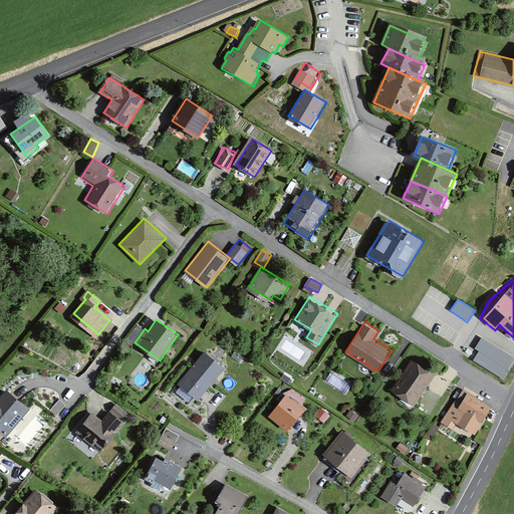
[(513,358),(481,337),(474,348),(479,351),(474,360),(502,378),(513,358)]
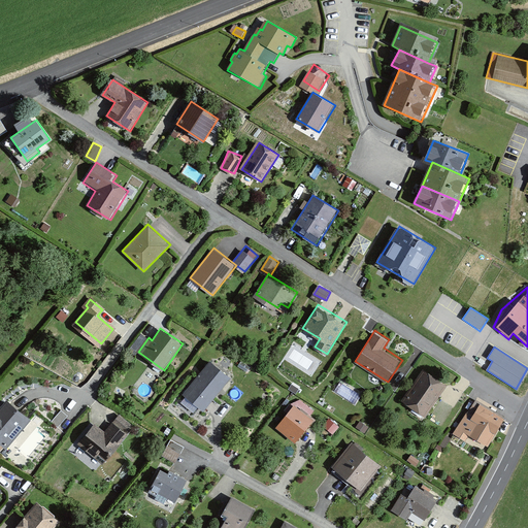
[(232,376),(210,359),(183,394),(204,410),(232,376)]
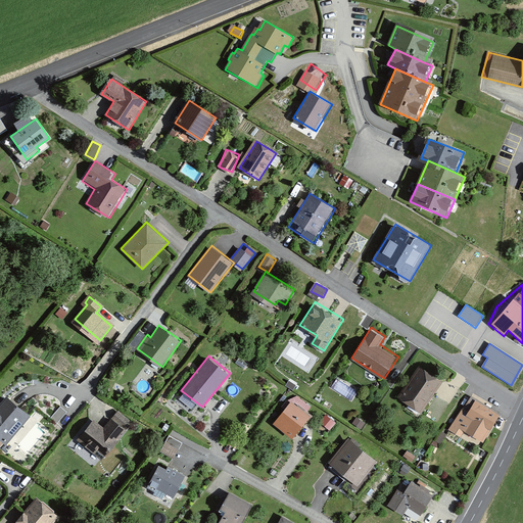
[(444,381),(420,365),(398,396),(423,413),(444,381)]
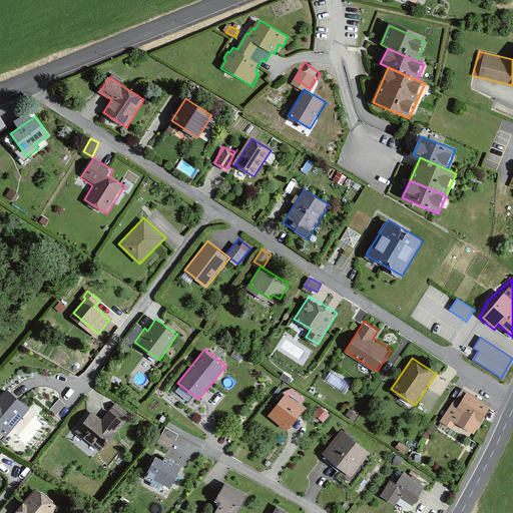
[(7,388),(2,384),(0,386),(0,429),(7,436),(32,405),(8,387),(7,388)]
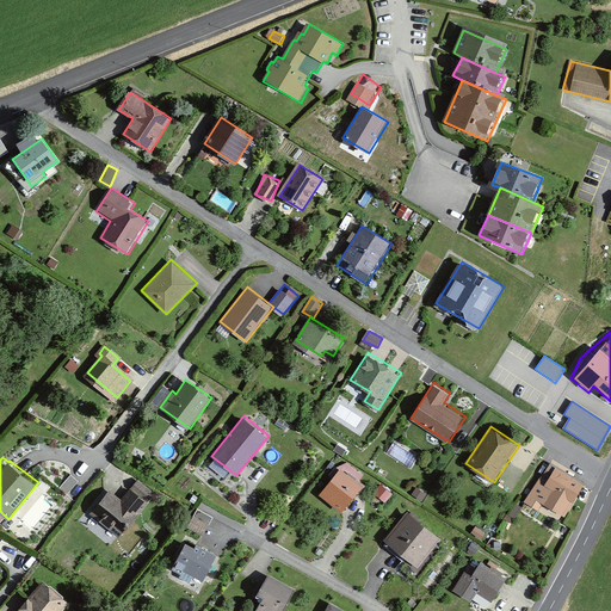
[(587,482),(550,461),(525,503),(539,511),(542,507),(557,517),(560,512),(566,517),(587,482)]
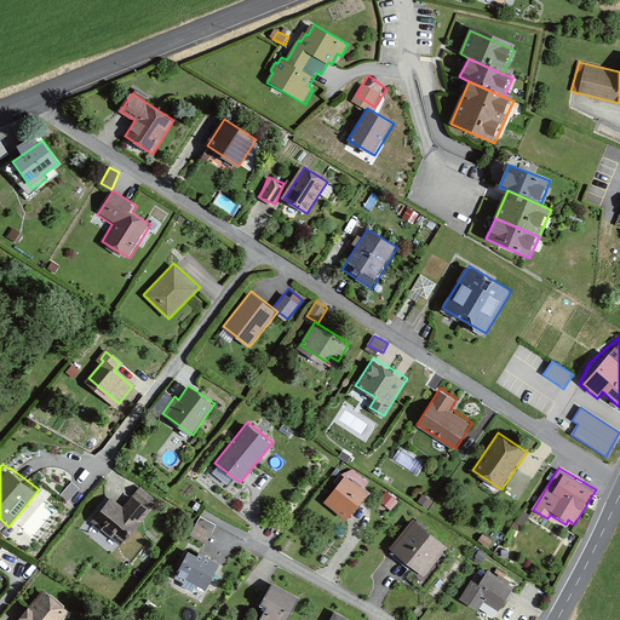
[(369,492),(346,474),(325,503),(349,521),(369,492)]
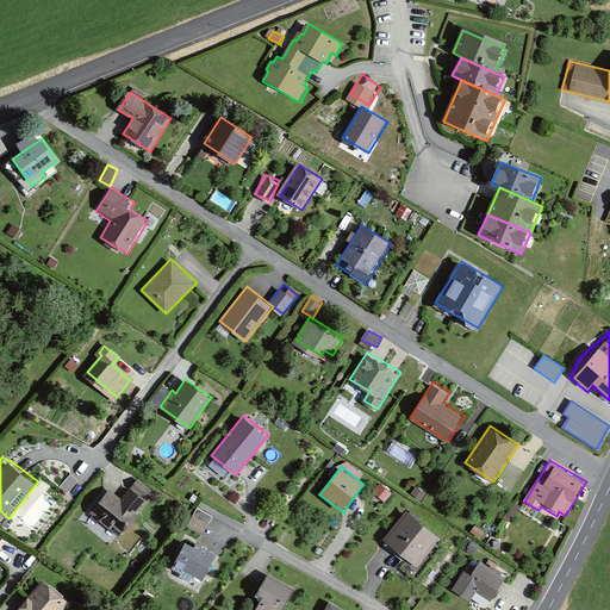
[(70,474),(60,489),(68,495),(79,480),(70,474)]
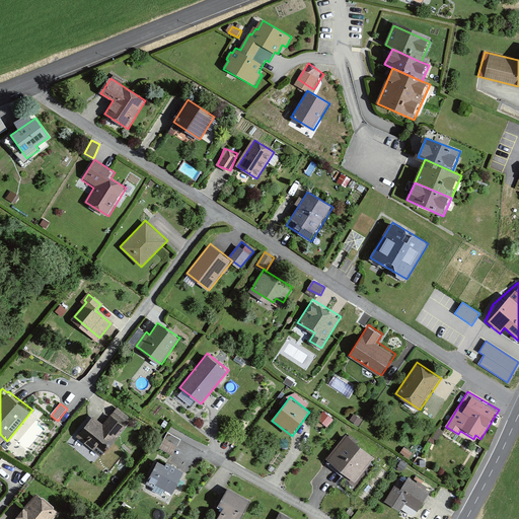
[(119,404),(103,424),(93,416),(77,437),(101,456),(133,417),(119,404)]
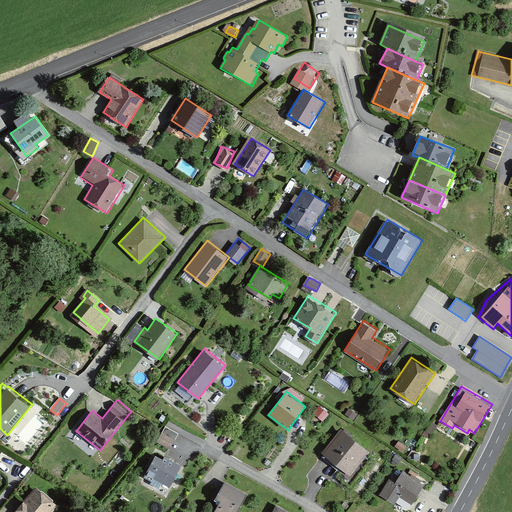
[(329,414),(317,407),(313,413),(324,421),(329,414)]
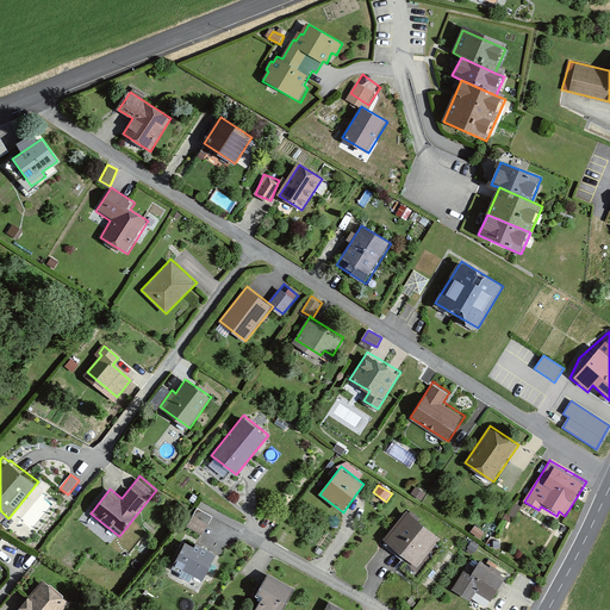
[(215,516),(198,508),(187,528),(204,536),(215,516)]
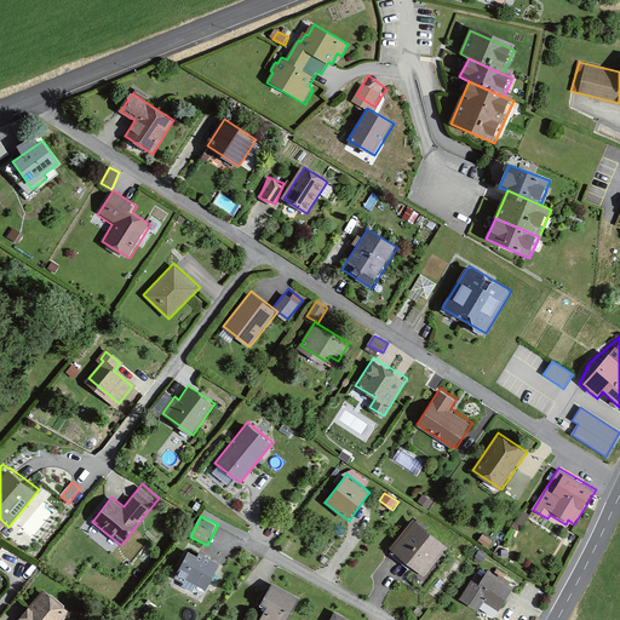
[(449,546),(414,520),(391,547),(426,575),(449,546)]
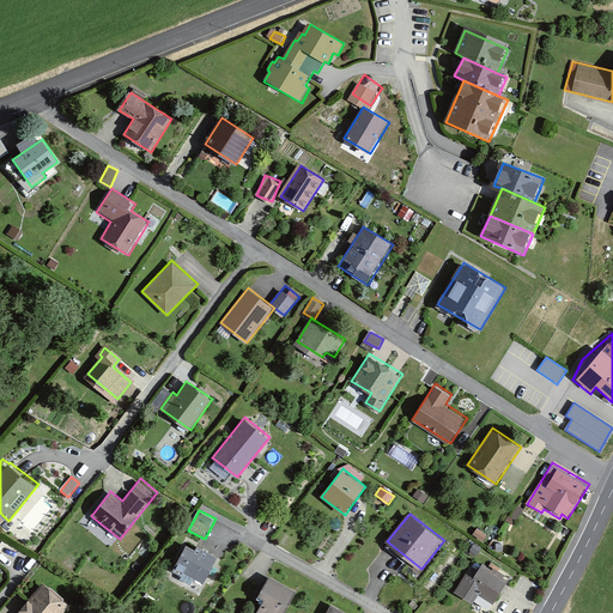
[(199,544),(196,547),(187,542),(173,570),(183,576),(181,581),(190,586),(195,577),(205,582),(219,556),(199,544)]
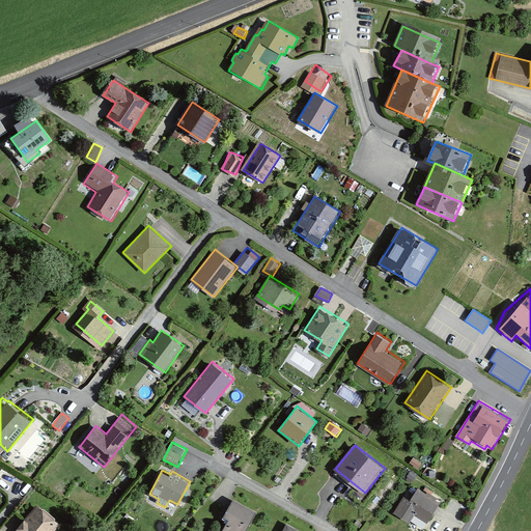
[(412,501),(403,497),(394,512),(411,523),(412,521),(424,528),(427,522),(429,523),(441,502),(419,488),(412,501)]
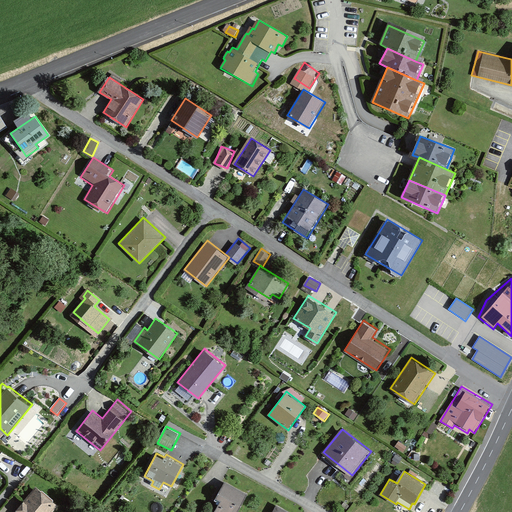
[(238,511),(249,493),(226,480),(217,497),(222,499),(214,511),(238,511)]
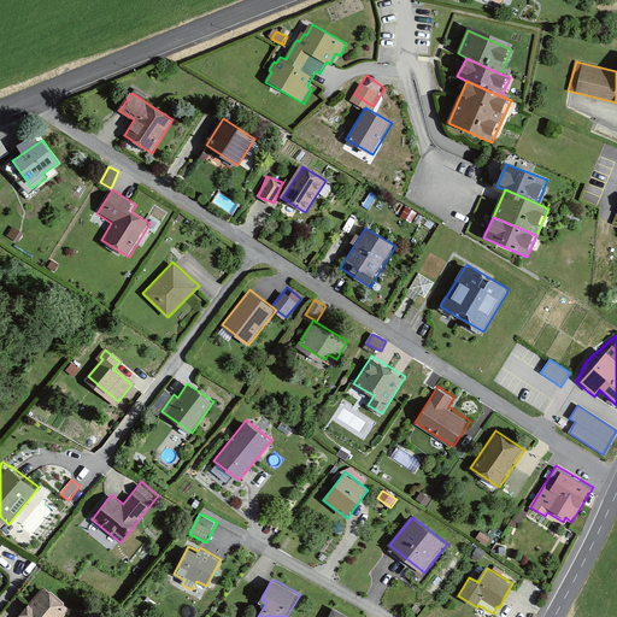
[(51,591),(43,587),(17,616),(65,616),(72,609),(65,603),(51,591)]
